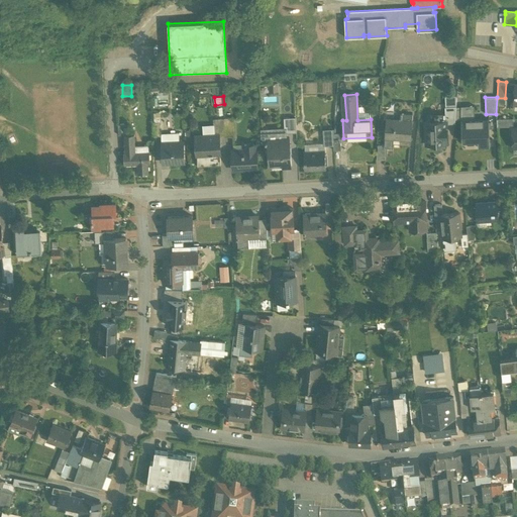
[(470,110),(462,110),(462,106),(461,106),(461,111),(461,119),(462,141),(478,140),(478,147),(490,147),(489,118),(471,119),(471,112),(471,109),(470,109),(470,110)]
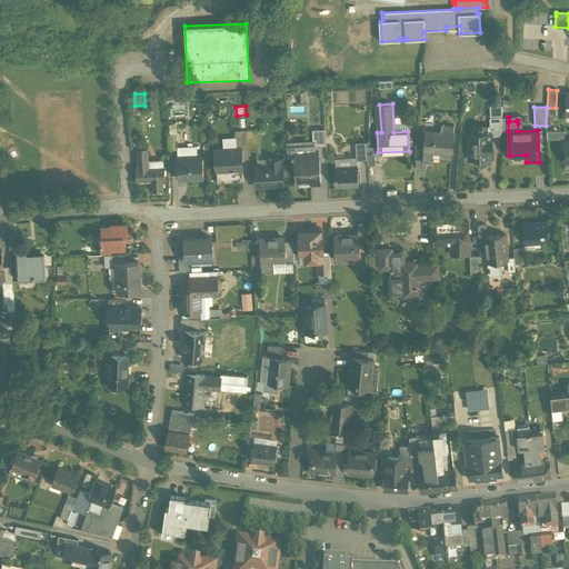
[(502,118),(490,118),(490,132),(491,132),(491,137),(500,136),(502,118)]
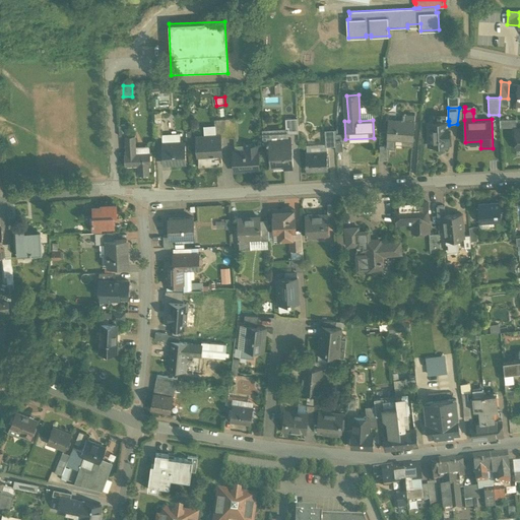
[(402,113),(402,121),(389,120),(387,137),(402,138),(402,144),(412,145),(415,114),(402,113)]
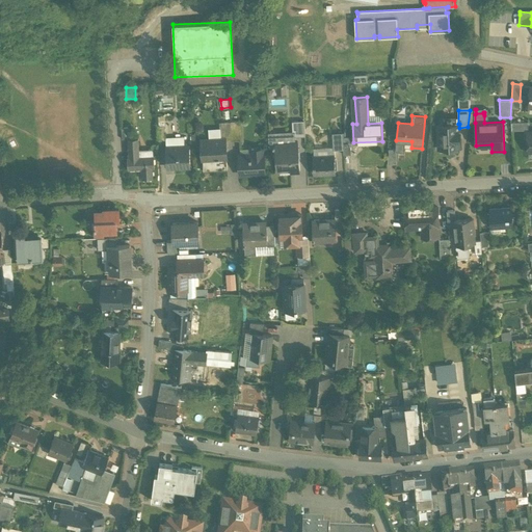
[(239,121),(231,122),(232,138),(232,140),(240,139),(239,121)]
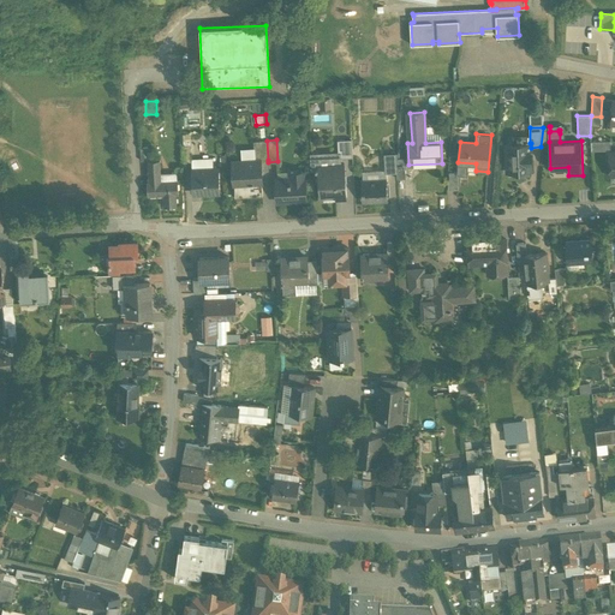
[(352,139),(338,139),(338,151),(339,159),(341,157),(353,157),(352,139)]
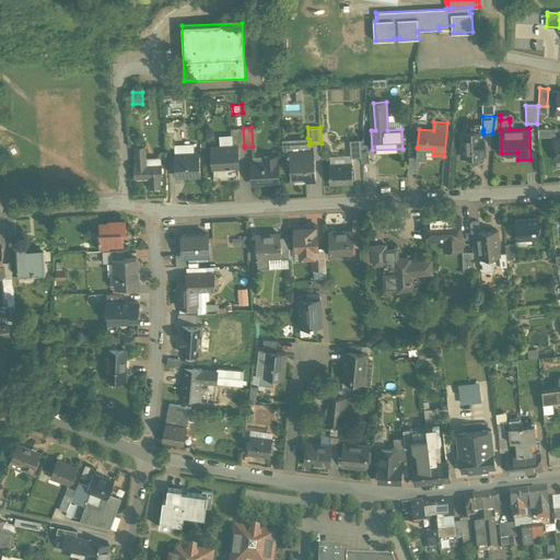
[(243,128),(231,128),(232,146),(237,146),(237,147),(244,146),(243,128)]
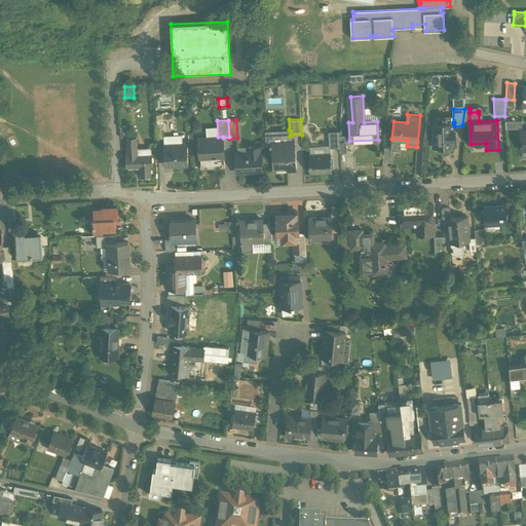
[(522,120),(505,121),(505,129),(522,128),(522,120)]
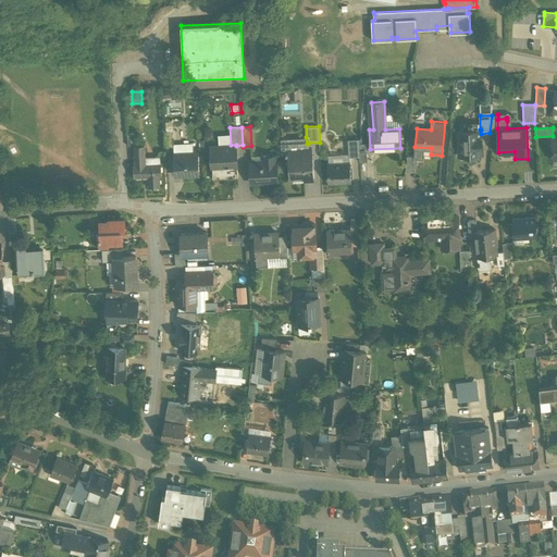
[(480,130),(458,131),(459,156),(460,156),(481,155),(482,155),(481,134),(481,130),(480,130)]
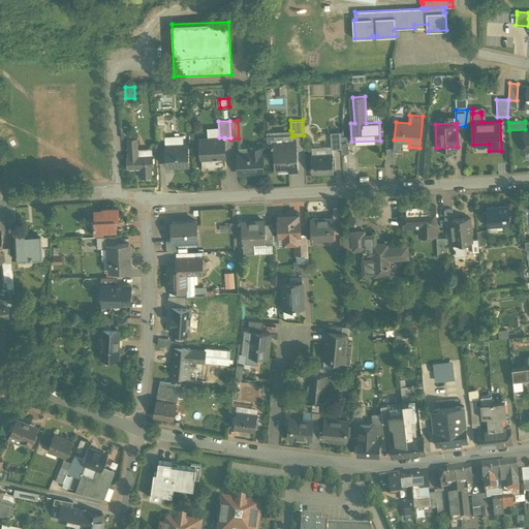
[(290,130),(267,131),(268,147),(274,146),(276,172),(299,170),(297,142),(293,142),(293,135),(291,136),(290,130)]
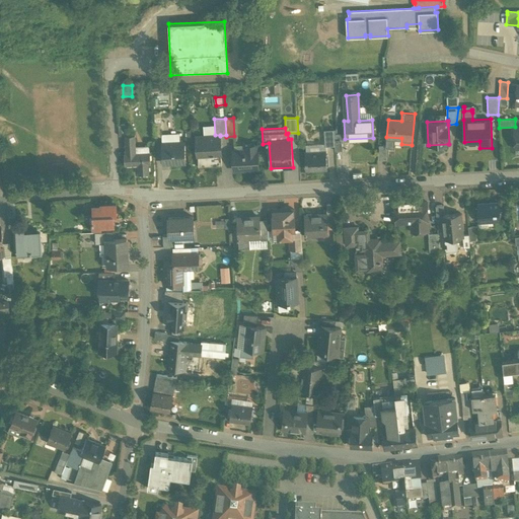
[(336,130),(324,130),(325,146),(335,146),(335,145),(335,137),(336,130)]
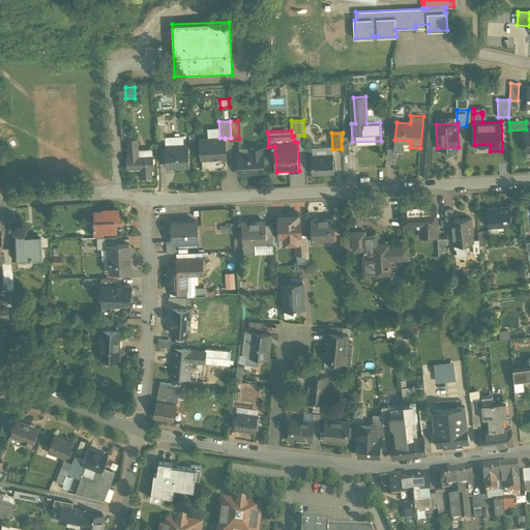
[(153,155),(139,156),(138,138),(127,139),(128,156),(127,157),(127,169),(141,169),(141,178),(152,178),(152,168),(154,168),(153,155)]
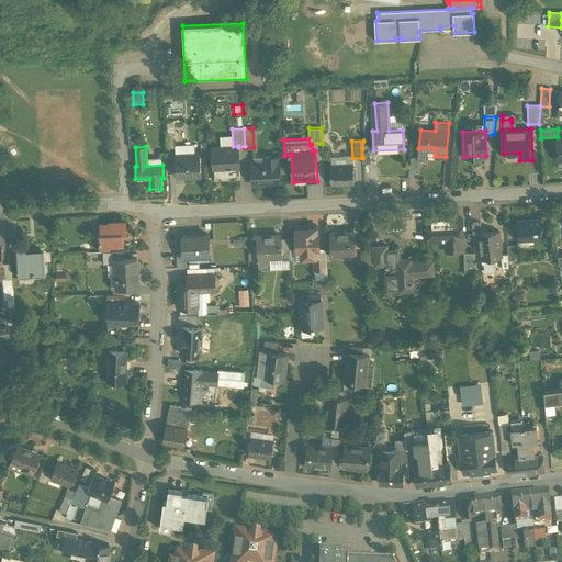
[(233,146),(213,148),(215,181),(239,179),(238,147),(238,146),(233,146)]
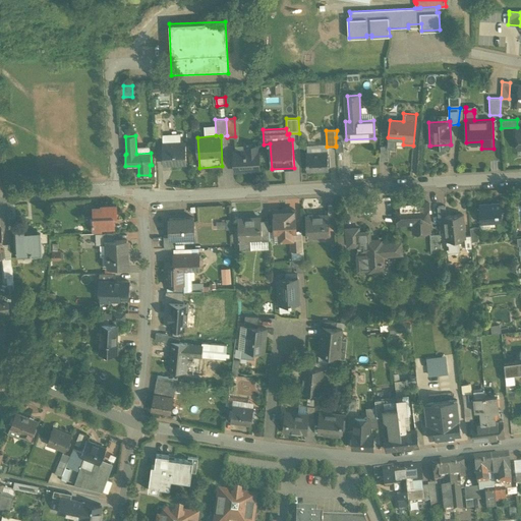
[(185,142),(163,143),(164,164),(174,164),(174,162),(185,162),(185,163),(186,163),(185,142)]
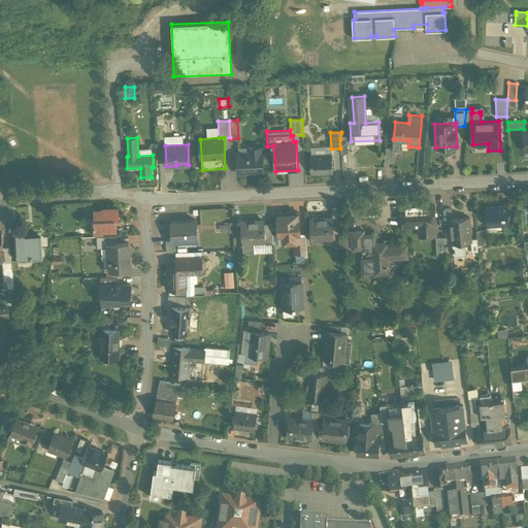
[(261,147),(249,147),(250,154),(237,154),(238,173),(248,173),(249,174),(252,173),(253,172),(262,172),(261,147)]
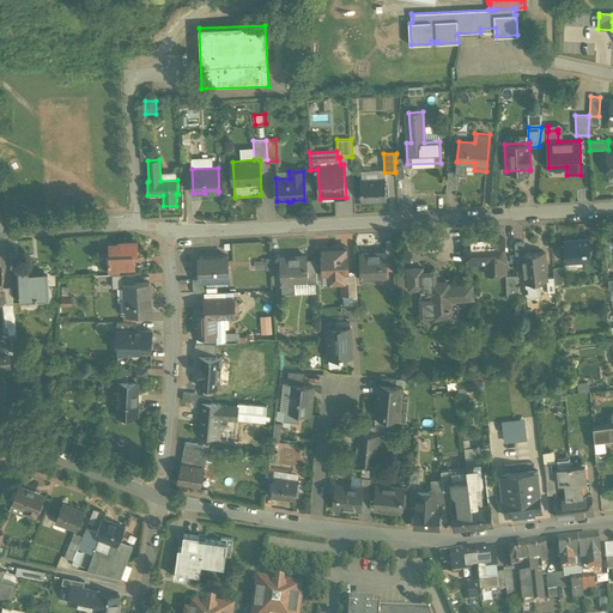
[(456,173),(448,171),(447,189),(457,189),(456,173)]
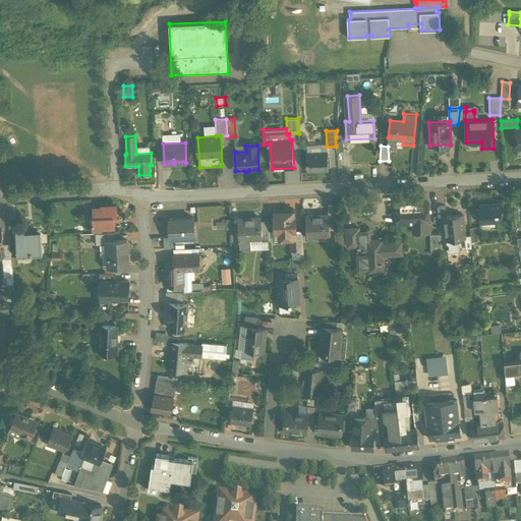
[(328,152),(306,154),(307,170),(329,169),(328,152)]
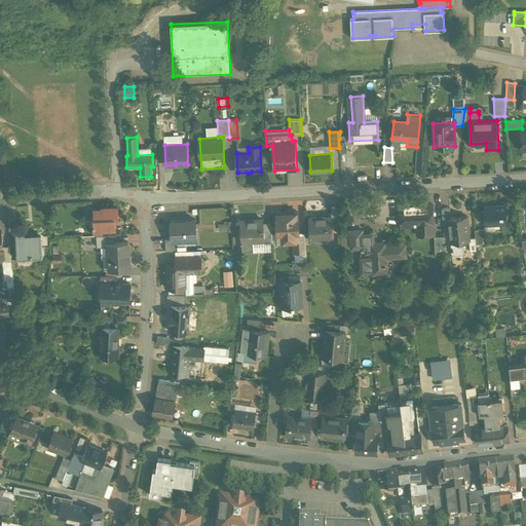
[(433,204),(400,207),(401,227),(416,226),(417,235),(435,234),(433,204)]
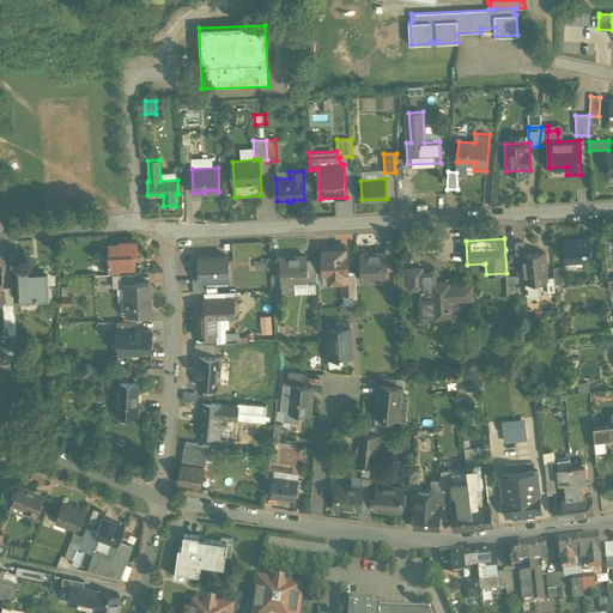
[(576,241),(564,241),(565,262),(566,262),(583,261),(592,261),(589,240),(576,241)]
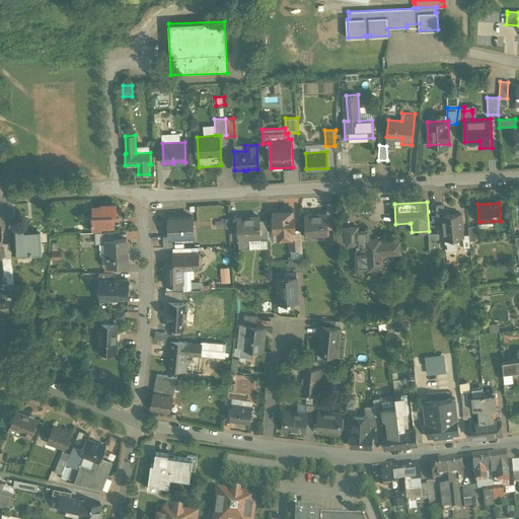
[(116,206),(100,207),(100,208),(92,208),(93,216),(89,216),(90,222),(91,222),(92,227),(115,226),(114,219),(114,215),(117,215),(116,206)]
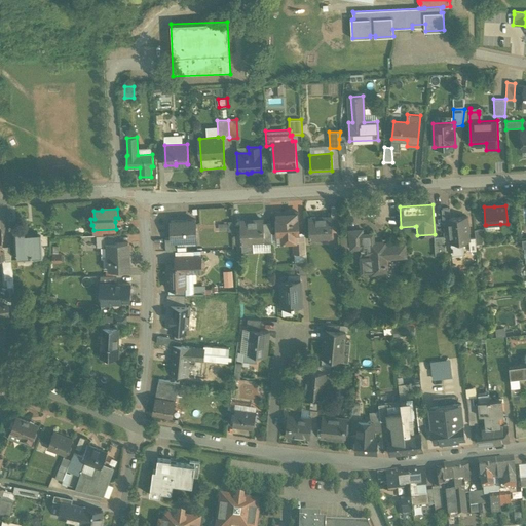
[(450,209),(442,209),(443,226),(449,225),(448,218),(450,218),(450,209)]
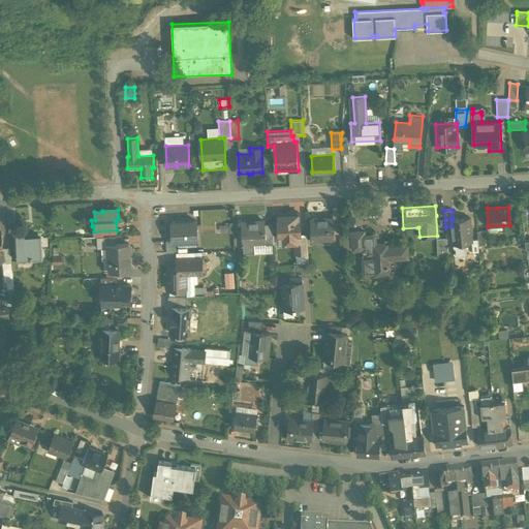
[(299,213),(278,214),(279,235),(283,235),(284,244),(296,244),(301,243),(301,237),(299,213)]
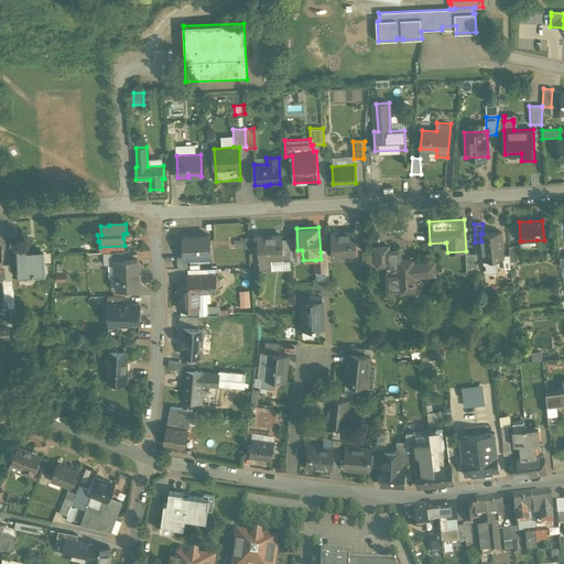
[(355,232),(339,234),(339,232),(332,234),(333,252),(332,252),(332,255),(333,255),(333,261),(345,260),(345,253),(357,253),(356,236),(356,232),(355,232)]
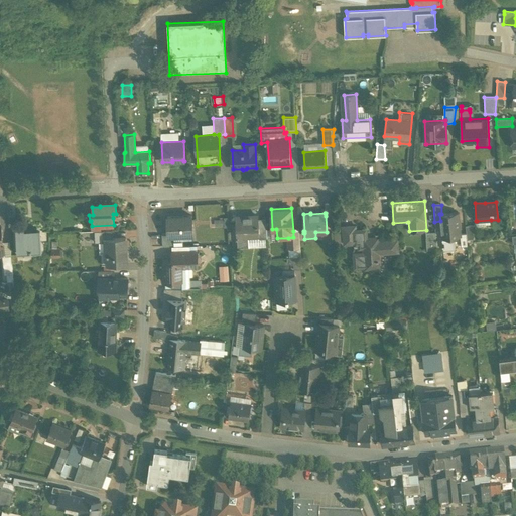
[(441,214),(439,214),(440,221),(443,250),(445,251),(454,250),(456,249),(455,237),(460,237),(461,237),(461,235),(458,213),(441,214)]
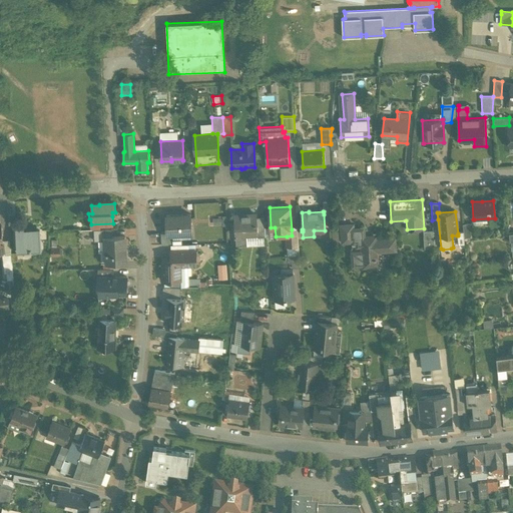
[(190,214),(165,216),(166,232),(166,235),(172,234),(191,233),(190,214)]
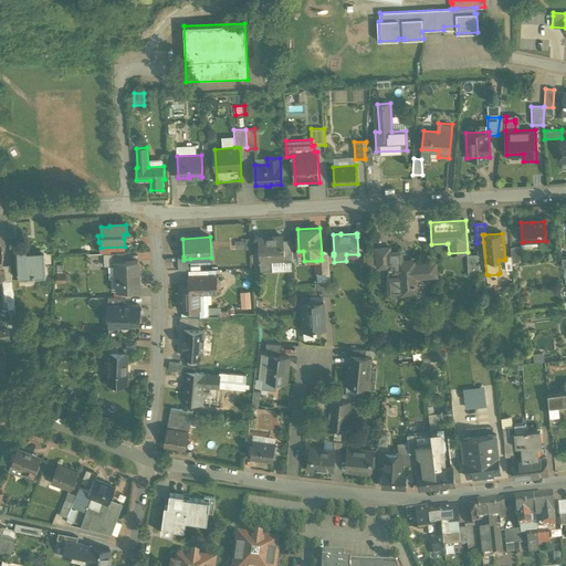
[(283,237),(259,238),(260,259),(260,261),(261,272),(273,272),(272,258),(283,257),(283,258),(284,258),(283,240),(283,237)]
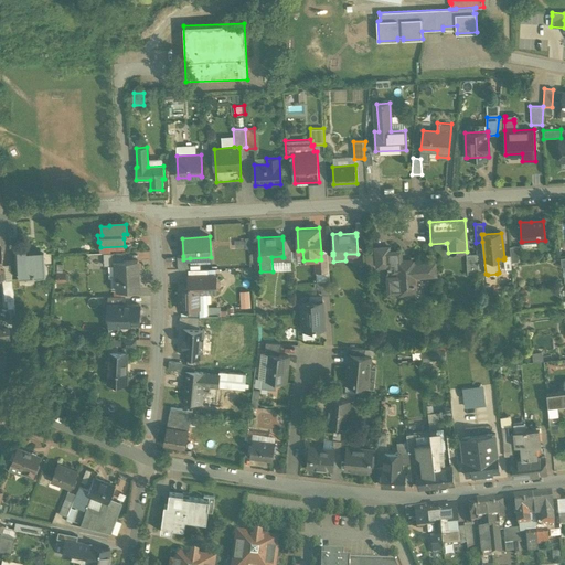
[(290,238),(283,240),(284,257),(283,257),(283,262),(292,262),(290,238)]
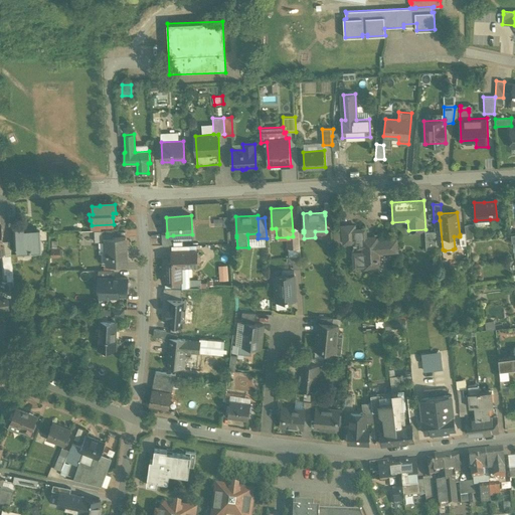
[(228,218),(214,218),(214,227),(228,227),(228,218)]
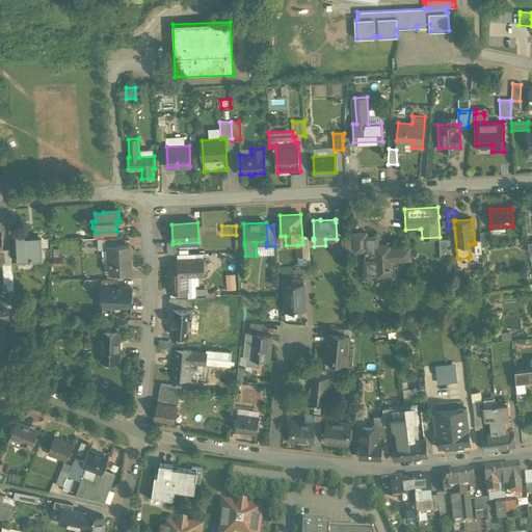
[(389,246),(381,246),(381,245),(377,246),(376,237),(367,237),(366,232),(353,234),(354,253),(370,250),(371,255),(375,255),(376,261),(366,262),(367,275),(377,274),(377,276),(391,275),(391,266),(390,266),(390,260),(409,259),(409,248),(389,249),(389,246)]
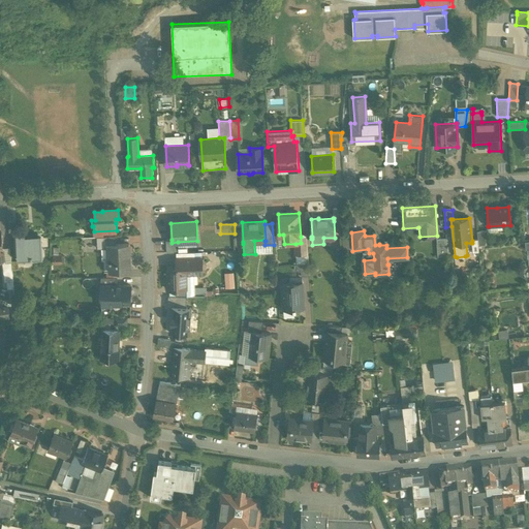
[(486,231),(477,231),(477,240),(478,246),(487,246),(486,231)]
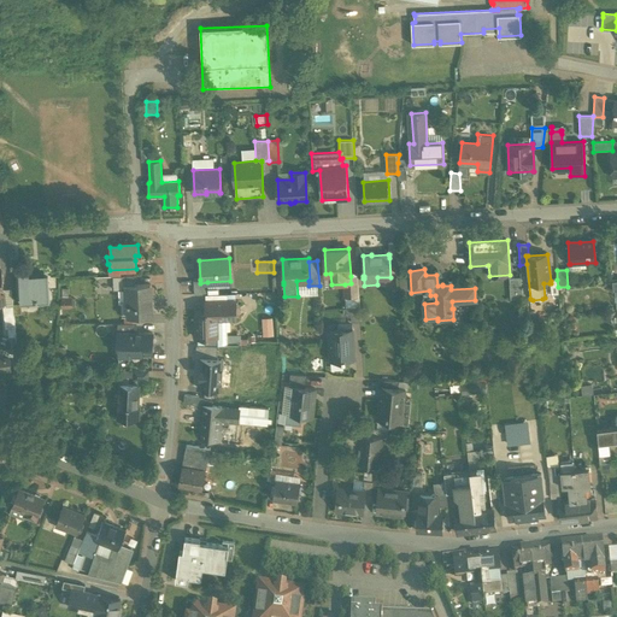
[(47,277),(29,280),(28,274),(19,274),(21,300),(21,303),(22,301),(22,306),(50,305),(47,277)]
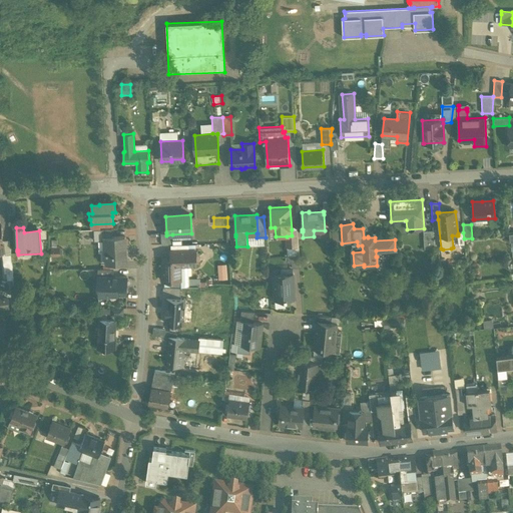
[(111,229),(93,230),(94,241),(99,241),(99,238),(105,238),(105,237),(111,237),(111,229)]
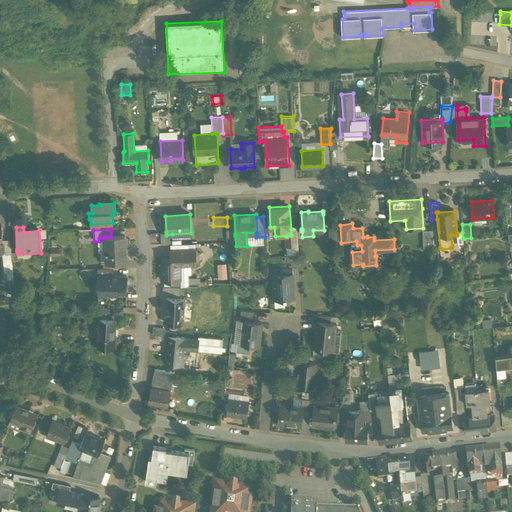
[(297,229),(291,229),(291,235),(286,236),(287,247),(298,247),(297,229)]
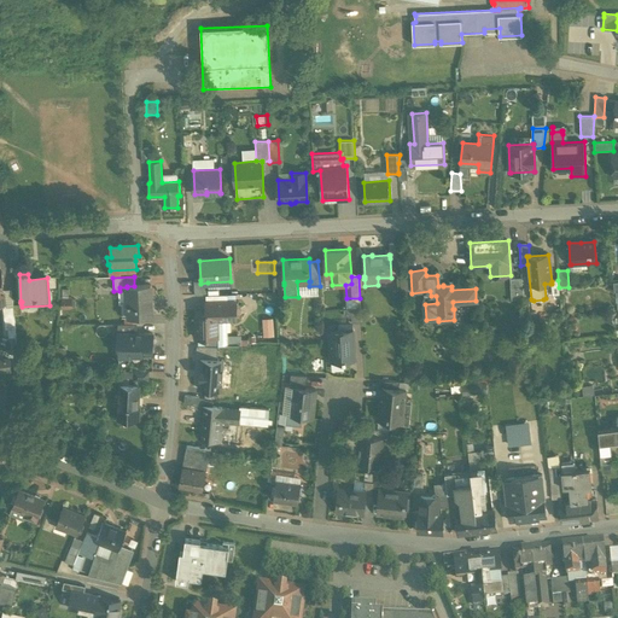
[(522,278),(509,279),(512,301),(524,299),(522,278)]
